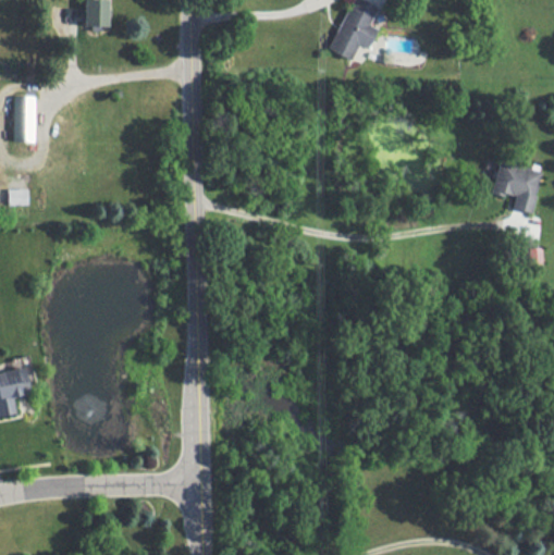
[(109,29),(108,0),(85,0),(85,29),(109,29)]
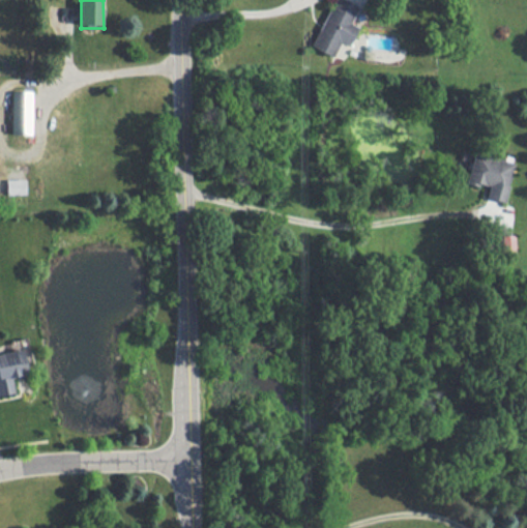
[(359,28),(352,25),(360,7),(343,0),(334,0),(313,49),(334,58),(341,42),(351,48),(359,28)]
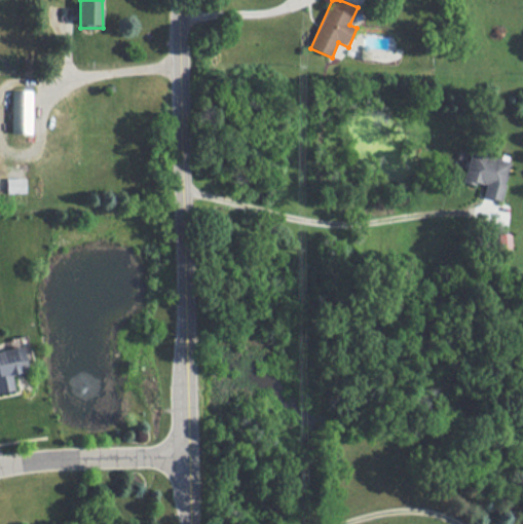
[(33,135),(34,92),(14,91),(13,135),(33,135)]
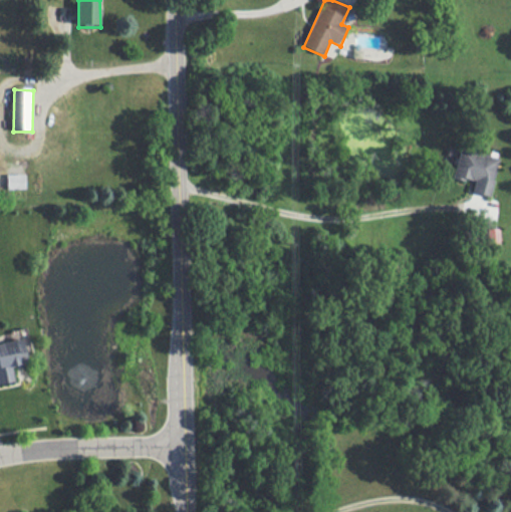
[(499,158),(460,150),(454,179),(475,183),(473,193),(492,197),(499,158)]
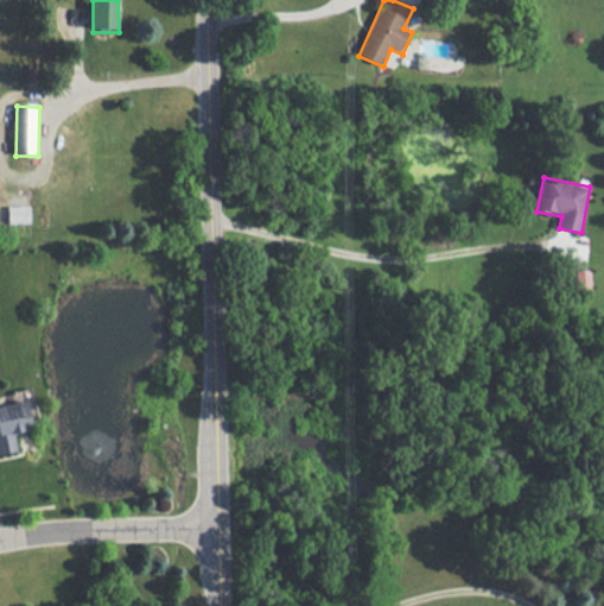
[(31,207),(10,207),(10,225),(31,225),(31,207)]
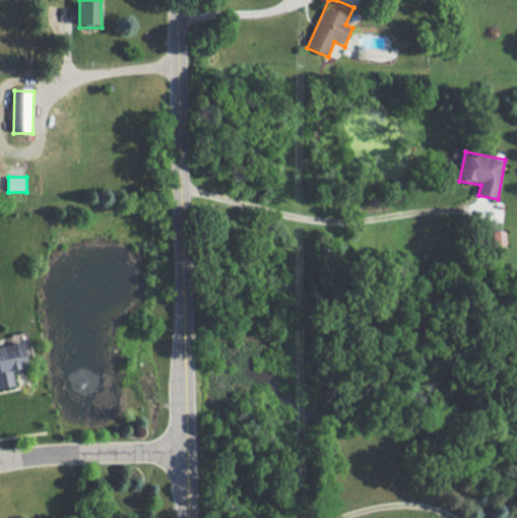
[(28,369),(23,344),(0,348),(0,389),(15,387),(13,372),(28,369)]
